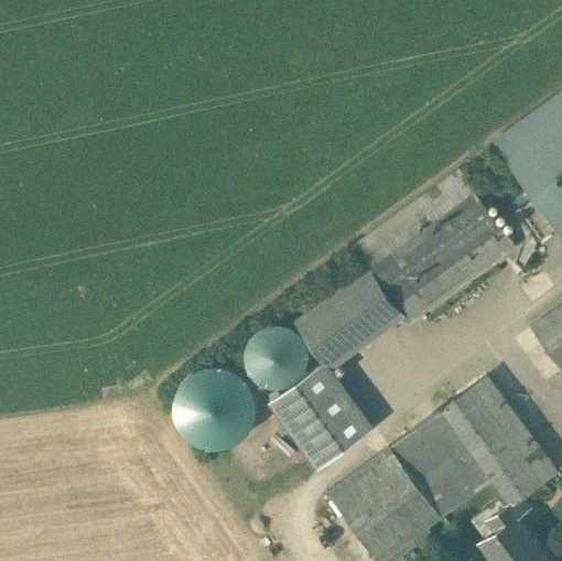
[(367,269),(474,193),(457,171),(350,249),(367,269)]
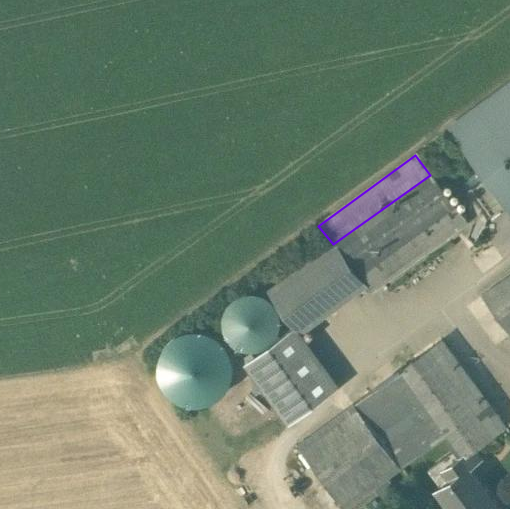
[(333,244),(363,287),(370,295),(466,224),(430,175),(333,244)]
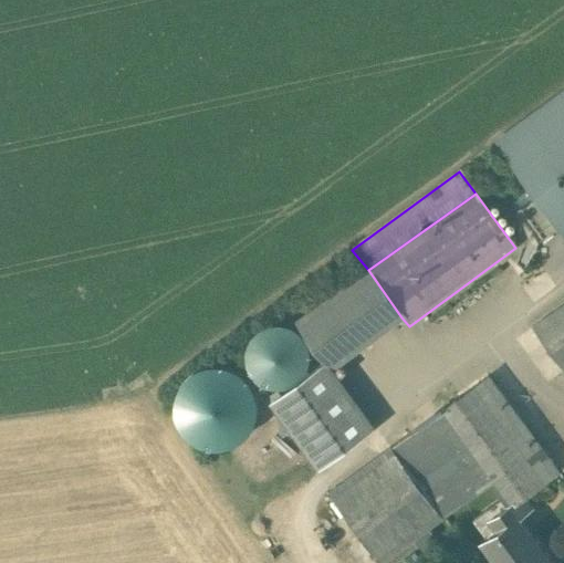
[(368,270),(296,323),(326,363),(331,369),(401,318),(368,270)]
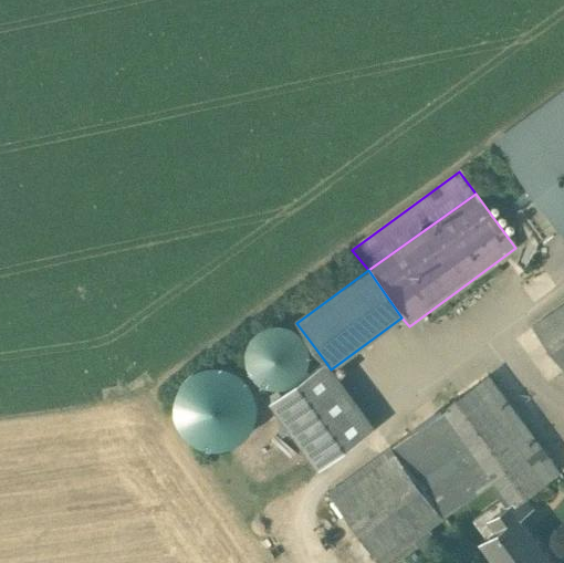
[(563,304),(531,329),(563,373),(563,372),(563,304)]
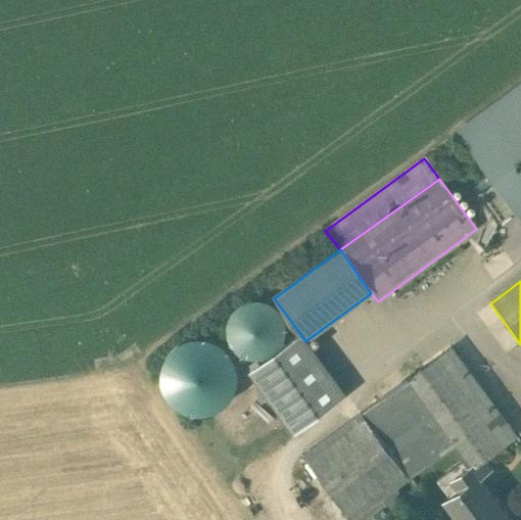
[(233,332),(237,341),(245,348),(255,351),(266,350),(275,345),(281,336),(283,328),(282,319),(278,311),(271,304),(263,301),(253,301),(244,304),(236,312),(233,322),(233,332)]
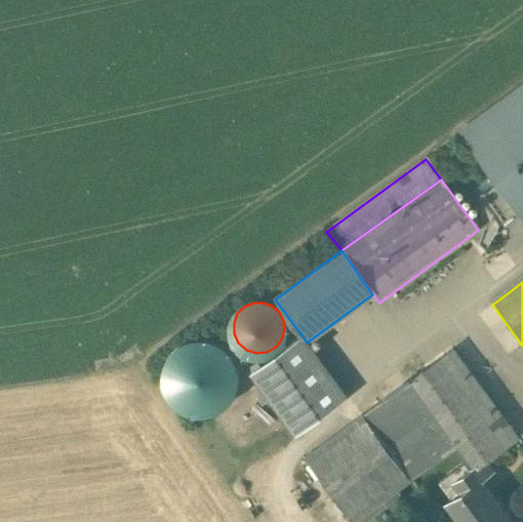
[(303,336),(250,374),(295,435),(346,398),(306,344),(307,343),(303,336)]
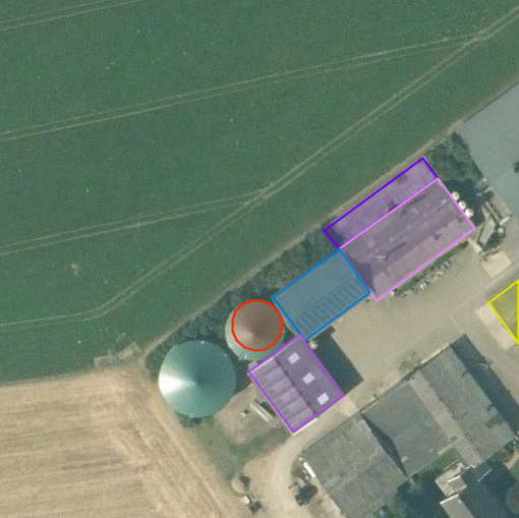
[(162,389),(167,397),(173,404),(182,410),(191,412),(202,412),(211,410),(220,405),(227,399),(232,390),(235,381),(235,370),(232,361),(228,352),(221,345),(213,340),(203,337),(193,337),(183,340),(174,344),(167,351),(162,359),(160,369),(160,379),(162,389)]
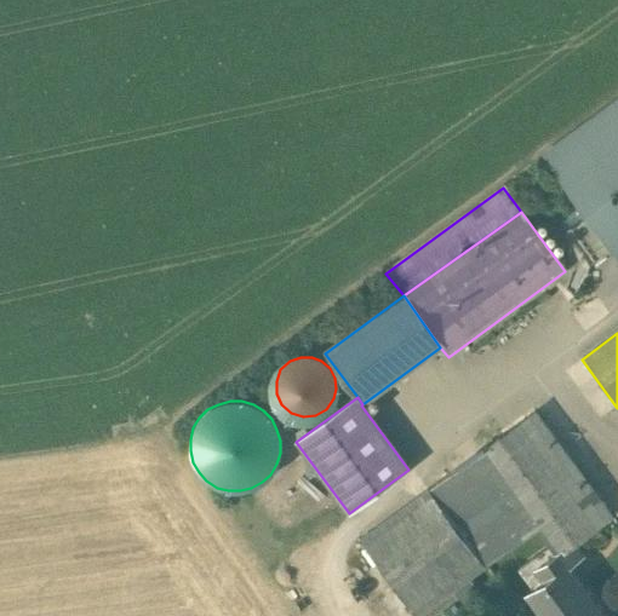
[(427,493),(481,568),(538,528),(553,546),(558,553),(608,517),(533,416),(427,493)]
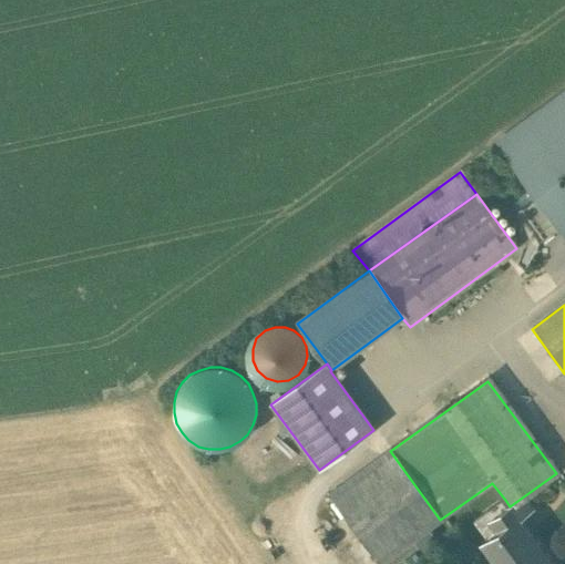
[(390,451),(331,493),(381,563),(440,520),(390,451)]
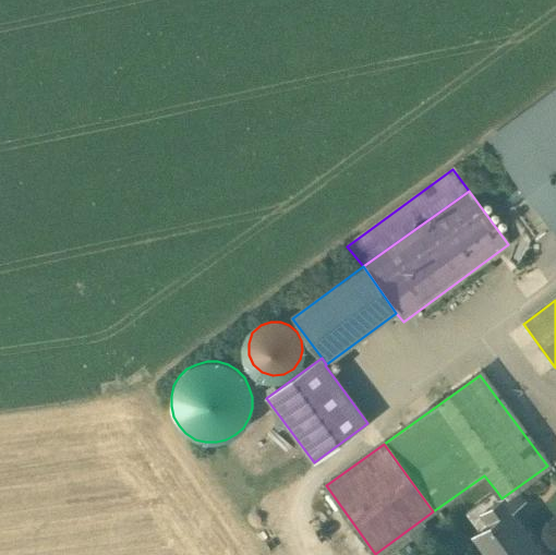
[(502,498),(497,492),(481,504),(480,503),(478,505),(478,506),(468,514),(479,529),(508,507),(502,498)]
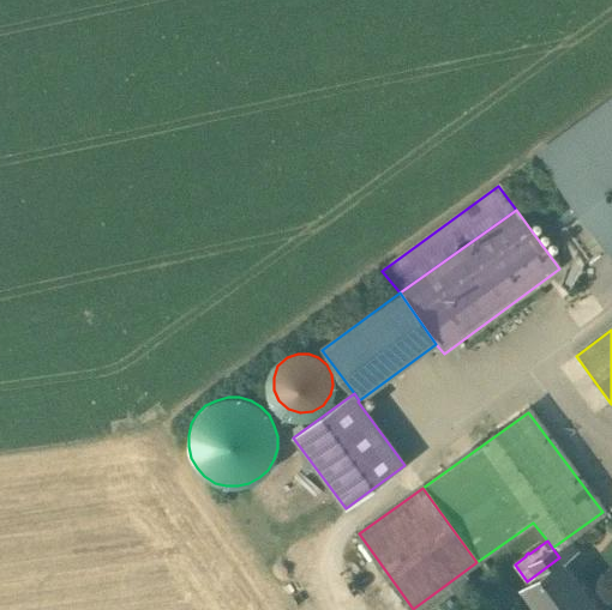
[(598,609),(559,557),(527,581),(521,586),(539,609),(598,609)]
